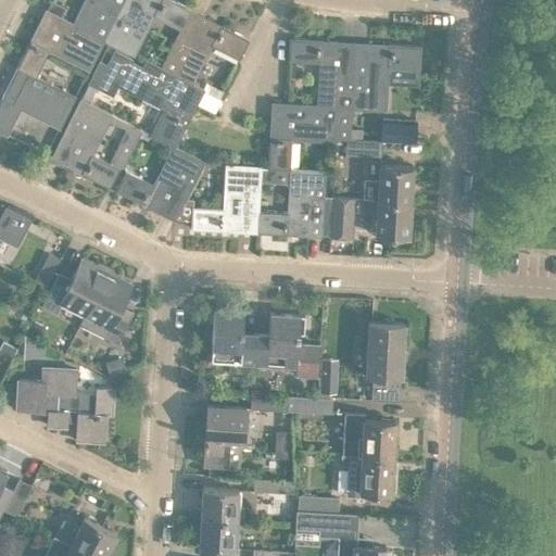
[(63,8),(49,0),(45,9),(59,16),(63,8)]
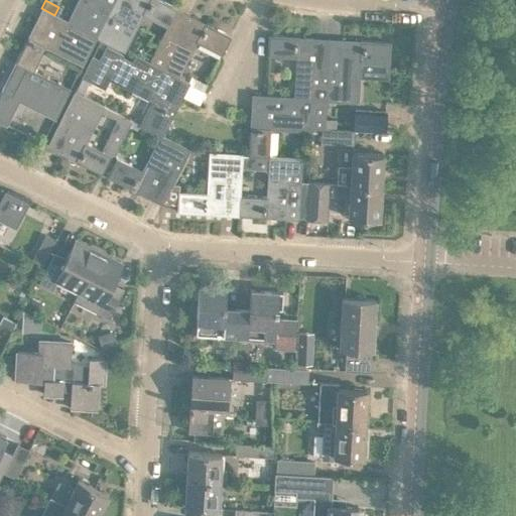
[(67,22),(95,36),(113,0),(78,0),(68,21),(67,22)]
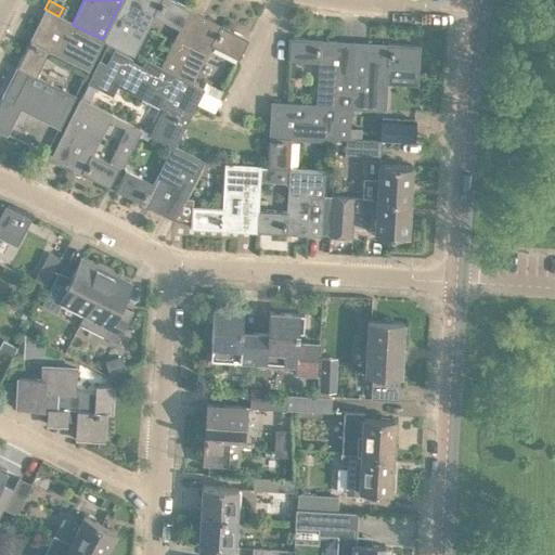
[(179,28),(180,28),(189,10),(169,0),(121,0),(102,39),(103,39),(133,54),(153,15),(179,28)]
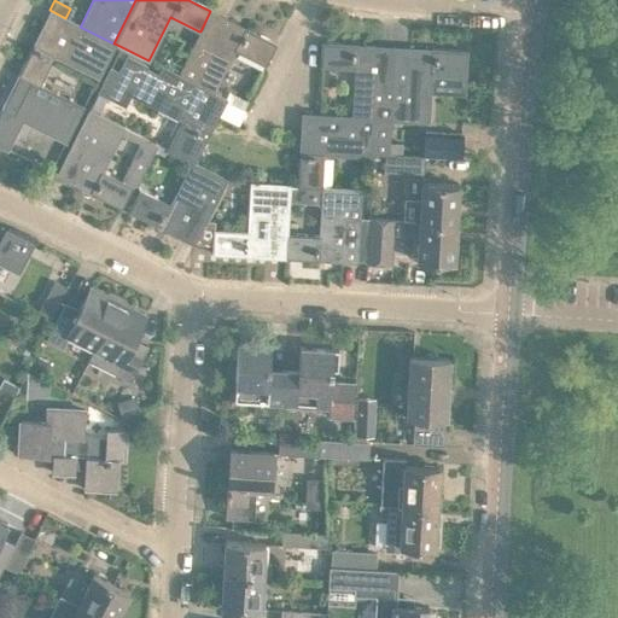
[(98,77),(115,44),(114,44),(80,27),(81,25),(65,18),(50,10),(17,75),(39,86),(39,85),(53,56),(98,77)]
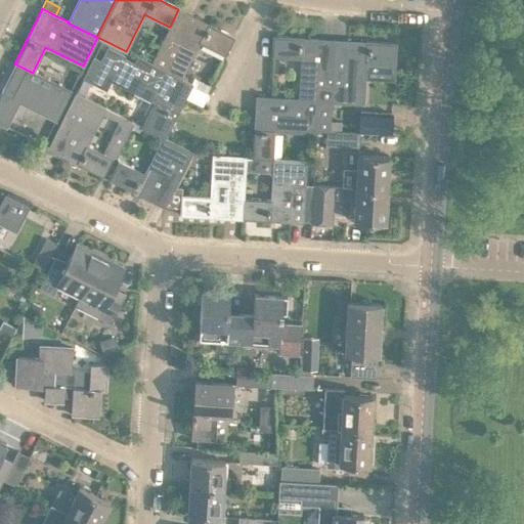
[(169,27),(150,62),(150,63),(179,78),(180,78),(198,42),(224,54),(233,37),(178,9),(170,27),(169,27)]
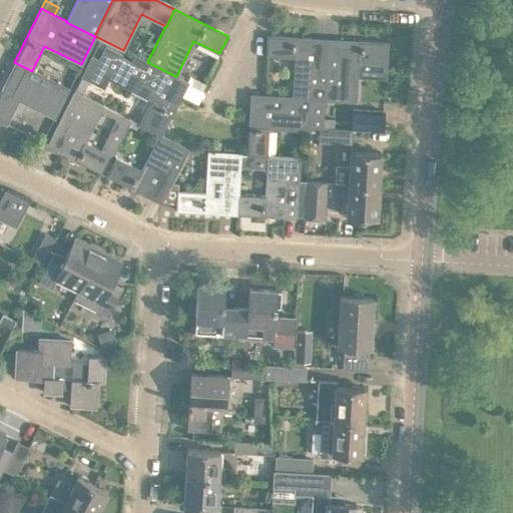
[(266,55),(295,57),(292,96),(292,97),(311,98),(323,99),(324,99),(327,39),(267,35),(266,55)]
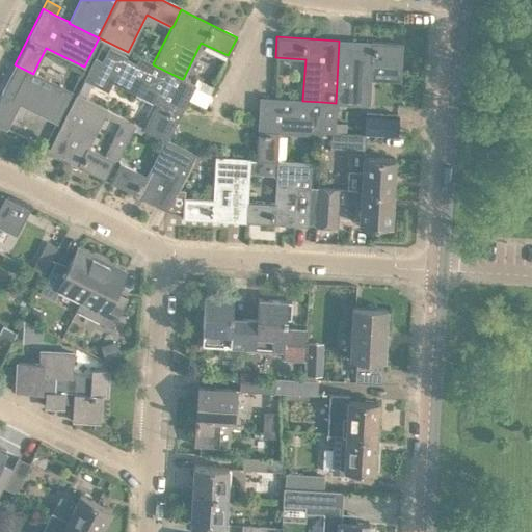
[(401,44),(339,41),(336,103),(368,105),(371,62),(400,64),(401,44)]
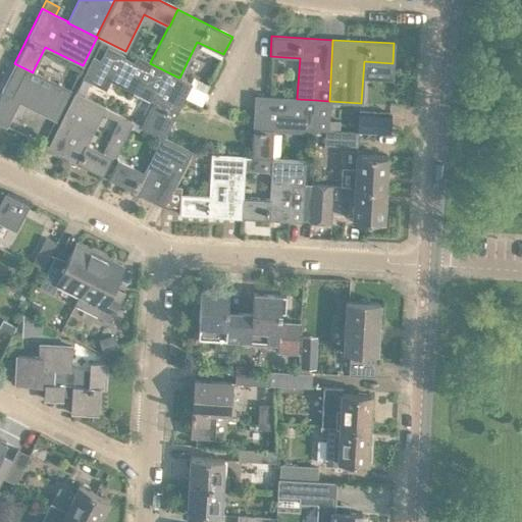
[(141,126),(161,138),(161,137),(162,138),(163,137),(190,83),(179,77),(178,77),(150,63),(150,62),(136,55),(133,62),(121,57),(123,55),(107,47),(90,81),(105,89),(109,79),(154,101),(141,126)]
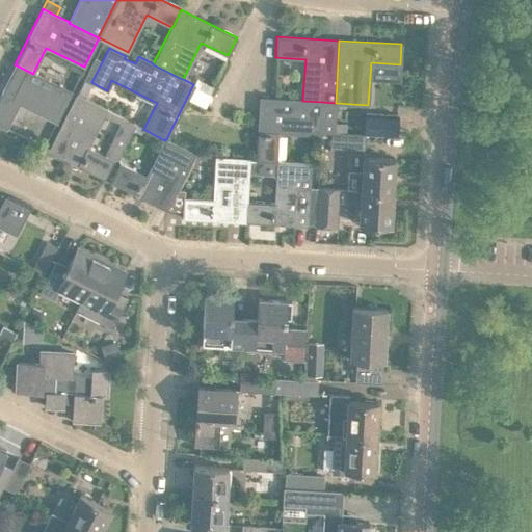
[(56,122),(72,91),(33,73),(33,74),(15,64),(0,92),(0,126),(5,129),(19,103),(56,122)]
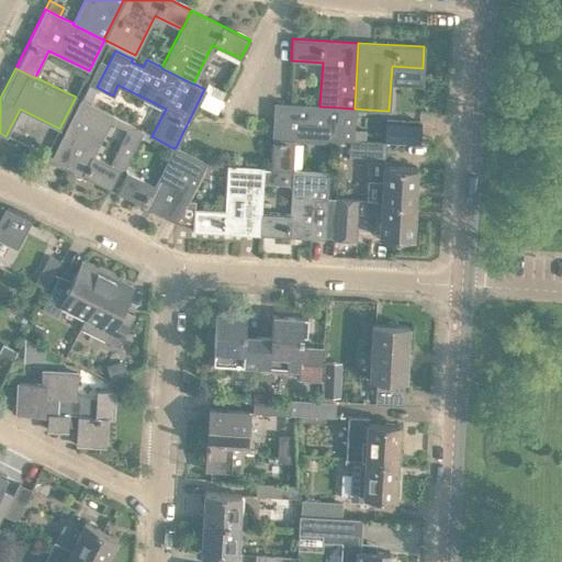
[(89,82),(80,100),(89,103),(97,87),(89,82)]
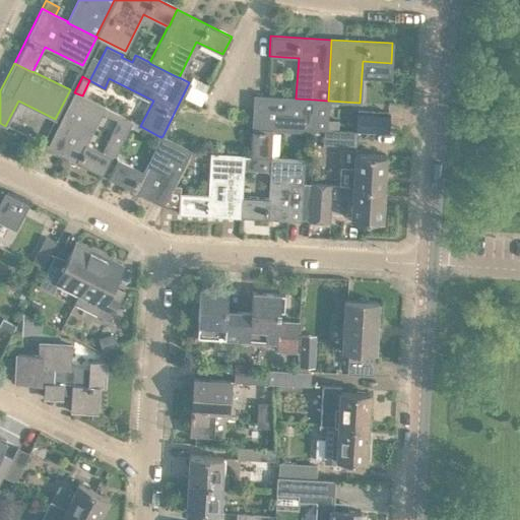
[(47,146),(102,175),(111,156),(84,143),(104,107),(82,95),(74,92),(47,146)]
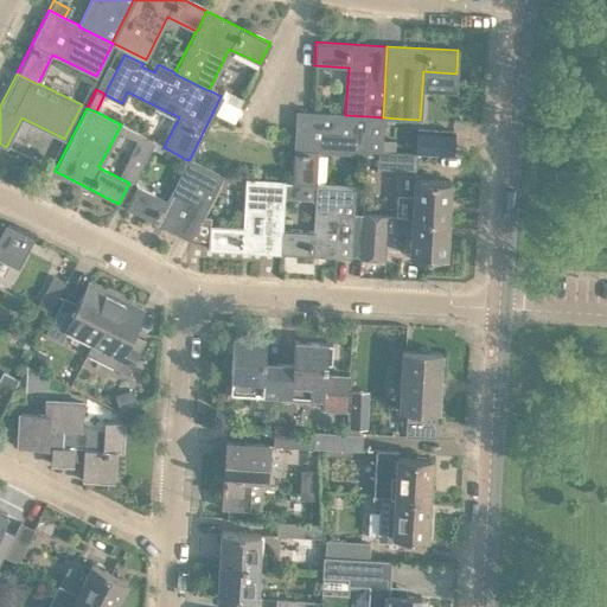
[(292,183),(315,184),(315,183),(317,151),(365,153),(365,151),(377,152),(381,152),(382,117),(368,116),(345,115),(345,114),(295,112),(292,183)]
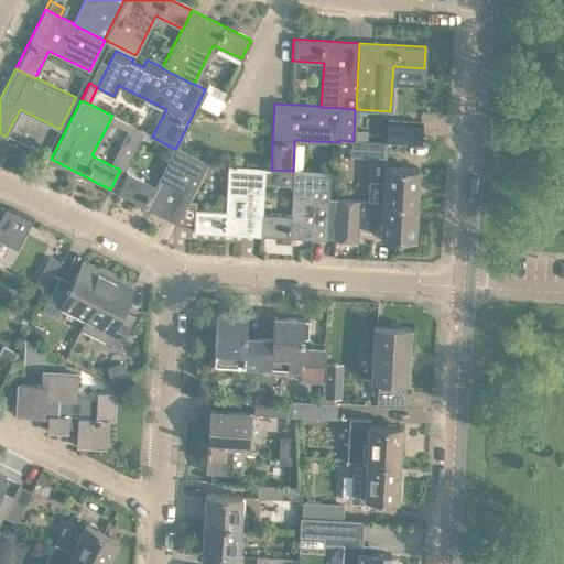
[(388,120),(386,141),(419,143),(420,121),(388,120)]
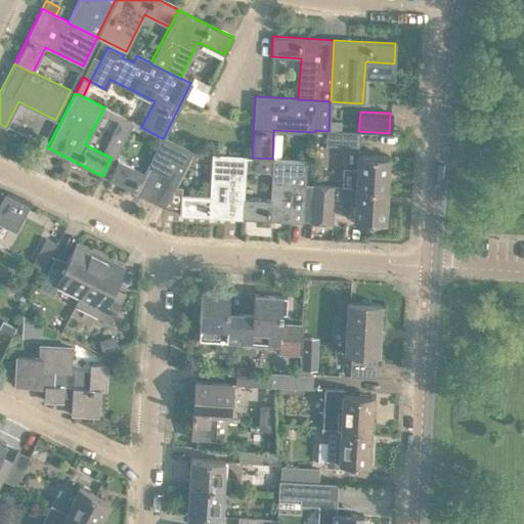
[(138,131),(140,126),(133,122),(131,127),(138,131)]
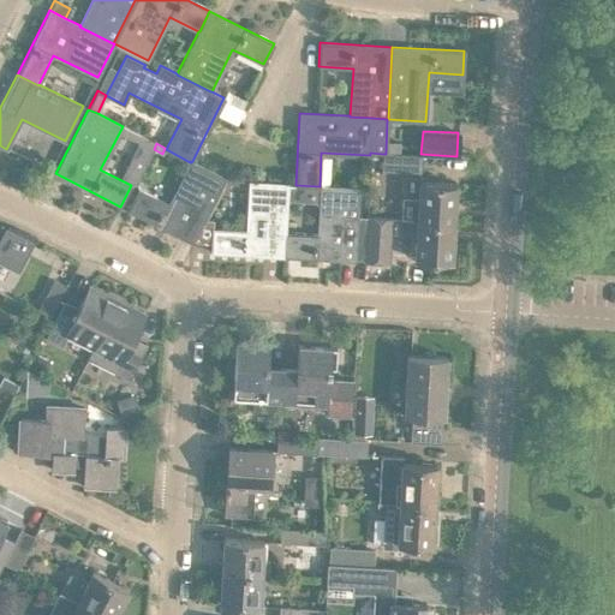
[(421,172),(422,155),(386,154),(382,154),(381,171),(421,172)]
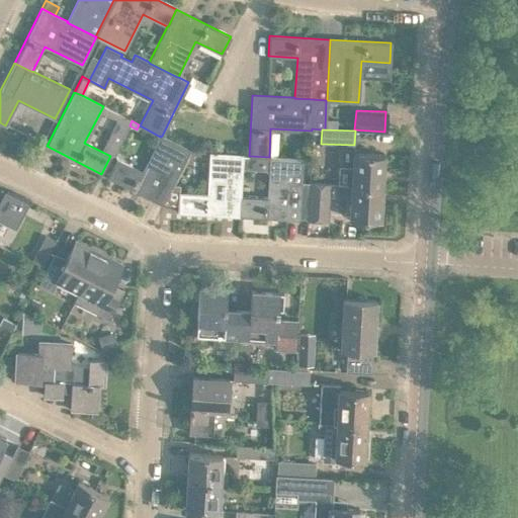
[(161,137),(160,136),(160,137),(142,172),(116,159),(107,177),(162,204),(189,150),(162,136),(161,137)]
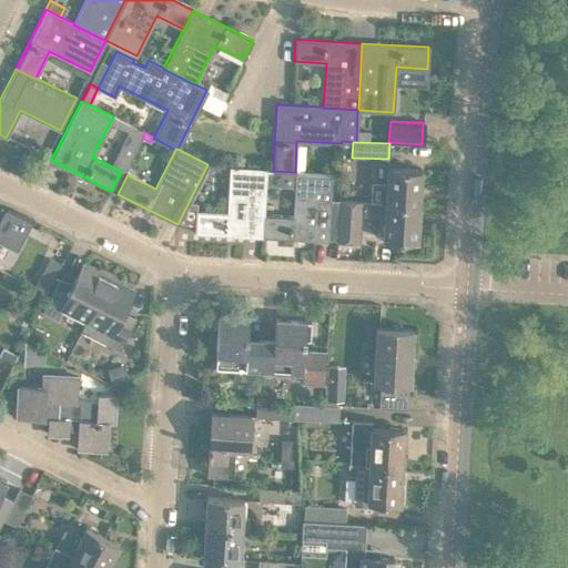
[(387,166),(385,203),(418,205),(421,169),(387,166)]
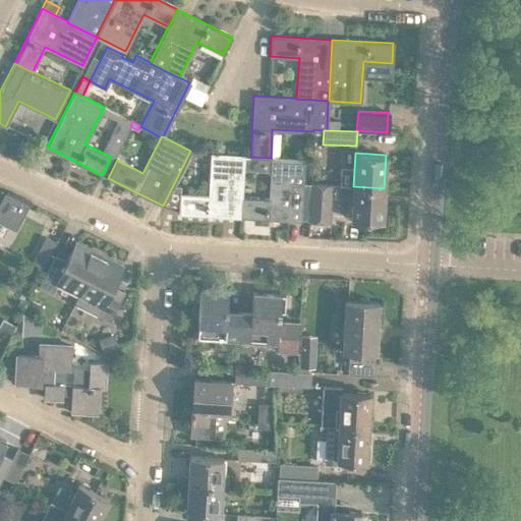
[(178,213),(239,217),(241,196),(243,155),(211,154),(209,194),(180,193),(178,213)]
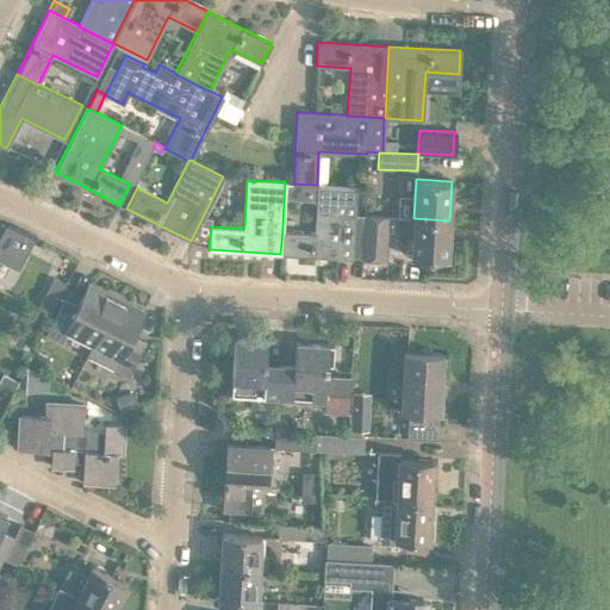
[(356,186),(317,184),(317,185),(315,232),(282,230),(280,254),(352,257),(356,186)]
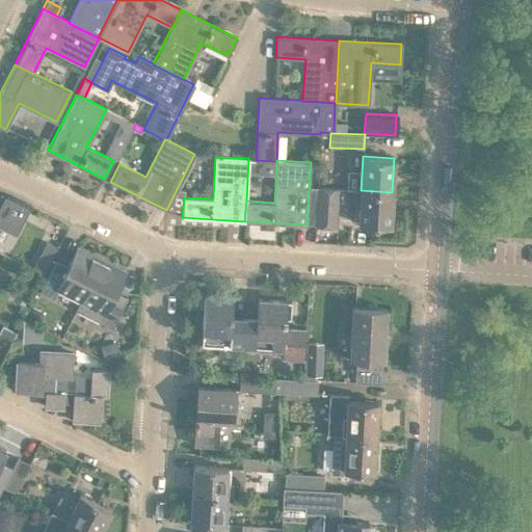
[(329,221),(331,188),(317,187),(315,221),(329,221)]
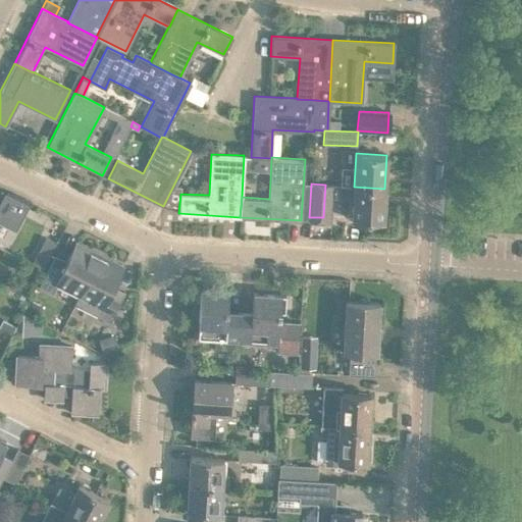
[(382,221),(384,189),(354,187),(352,219),(382,221)]
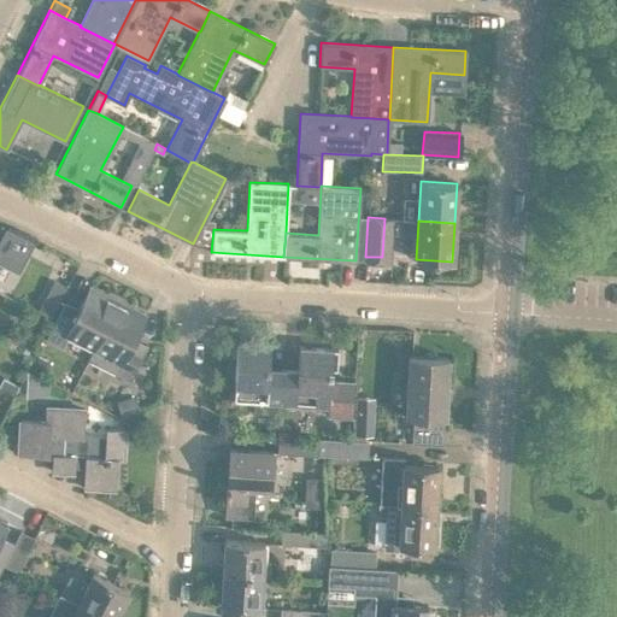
[(0,260),(17,270),(31,242),(5,230),(0,240),(0,260)]
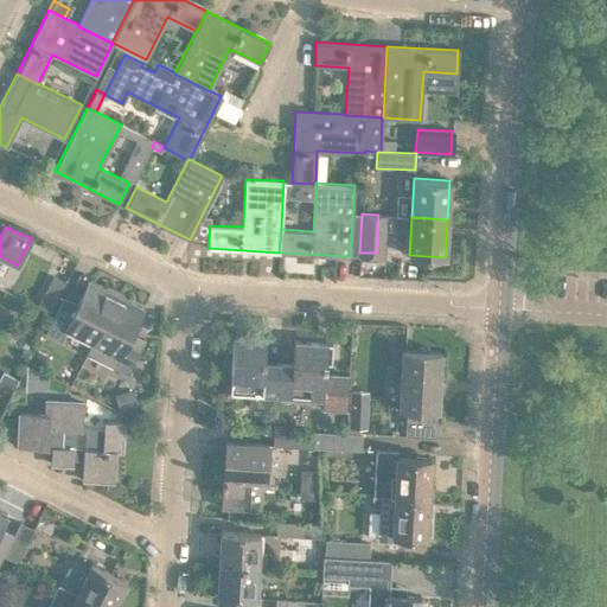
[(61,340),(65,330),(91,343),(115,295),(114,295),(113,298),(89,286),(90,283),(88,282),(76,306),(63,299),(64,298),(63,296),(45,333),(61,340)]
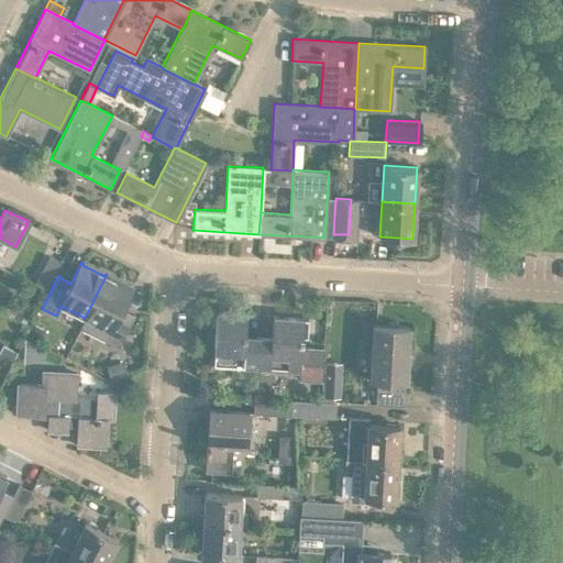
[(34,285),(46,290),(53,277),(41,272),(34,285)]
